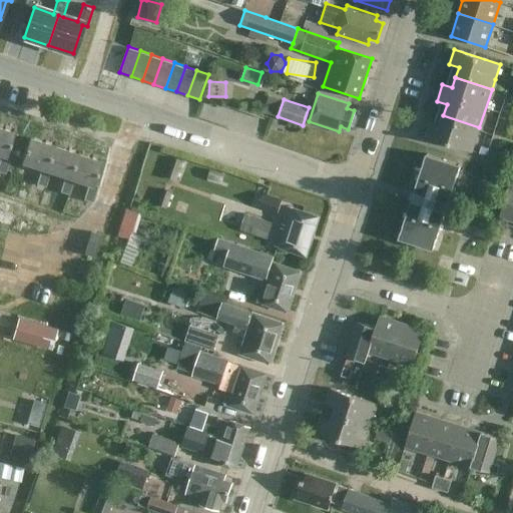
[(479,127),(443,115),(440,125),(430,121),(425,136),(471,151),(479,127)]
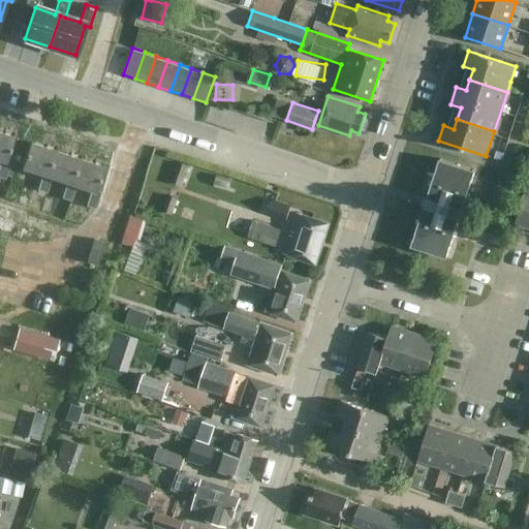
[(3,122),(0,132),(0,158),(13,163),(25,129),(3,122)]
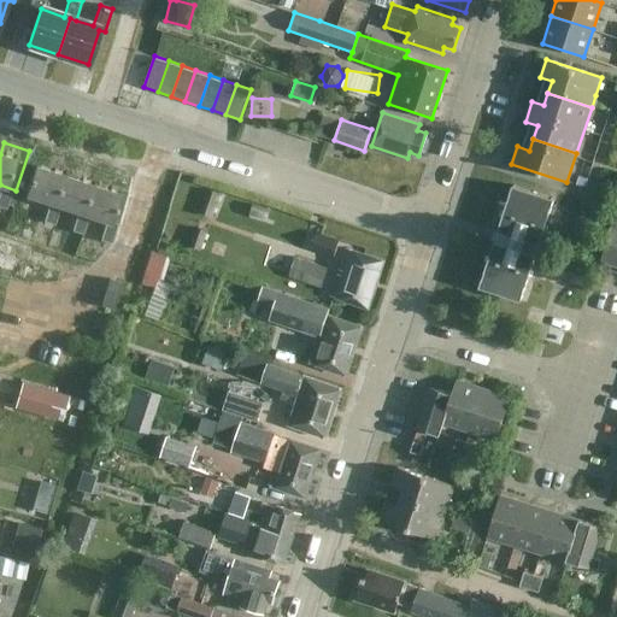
[(29,151),(16,191),(41,198),(53,158),(29,151)]
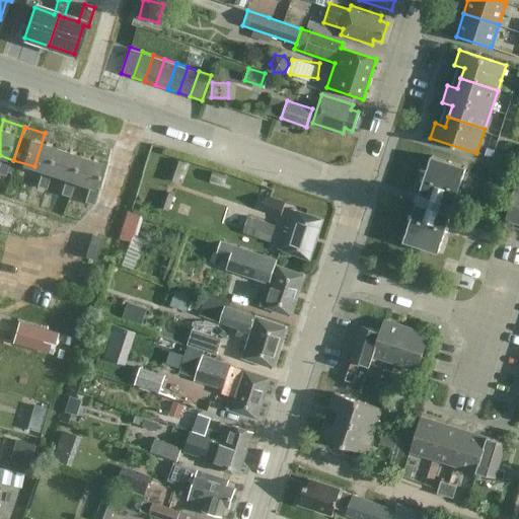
[(45,133),(34,166),(55,173),(66,140),(45,133)]
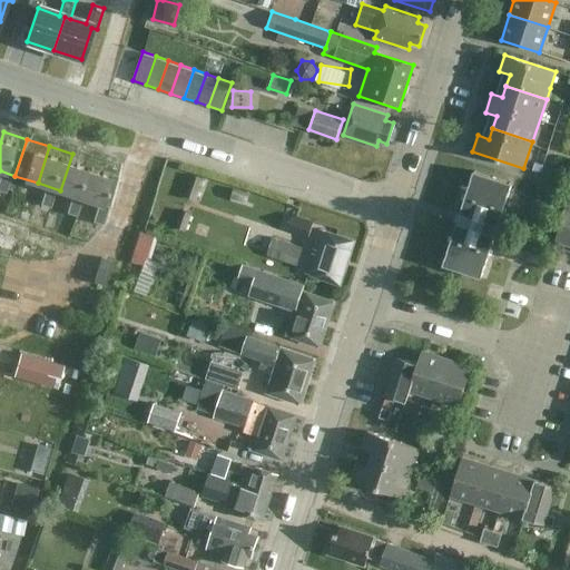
[(72,154),(60,190),(85,198),(97,161),(72,154)]
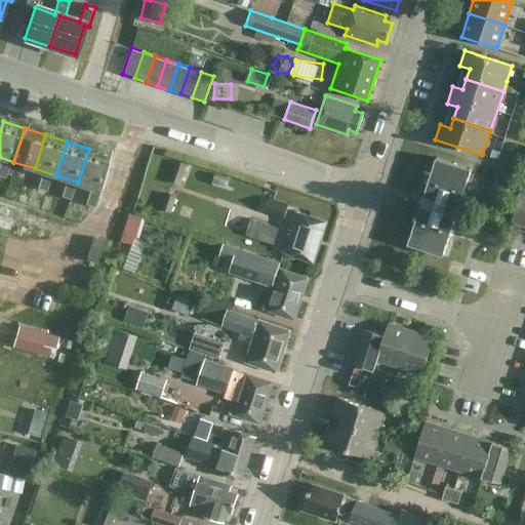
[(436,157),(423,196),(458,207),(472,169),(436,157)]
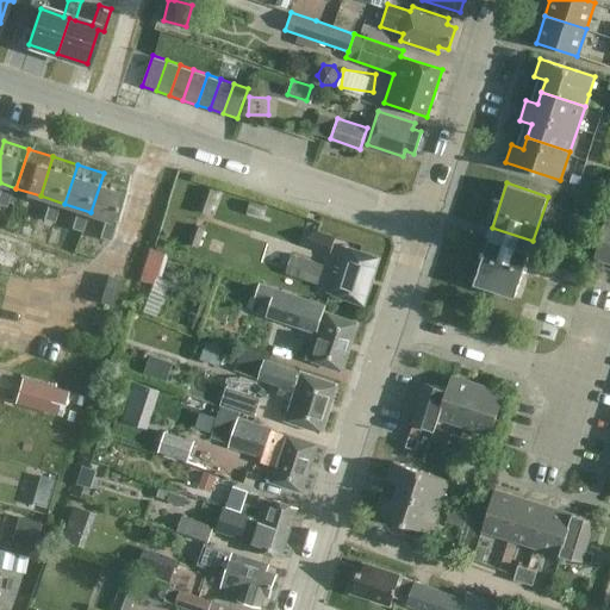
[(199,210),(210,213),(218,192),(207,187),(199,210)]
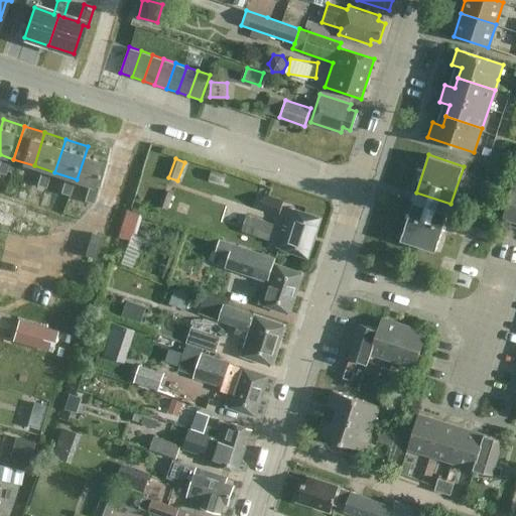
[(212,170),(210,177),(221,181),(223,175),(223,174),(222,174),(212,170)]
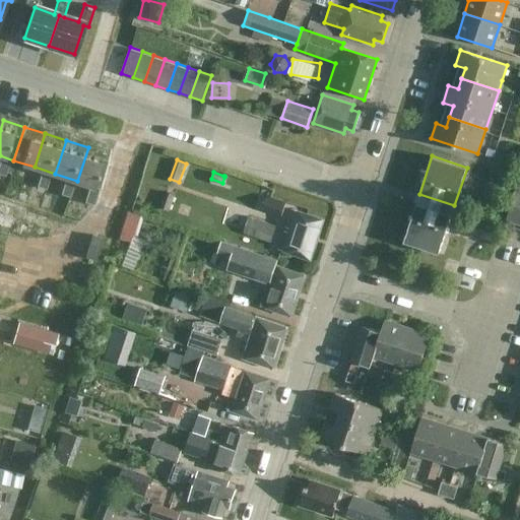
[(22,175),(18,187),(27,189),(30,178),(22,175)]
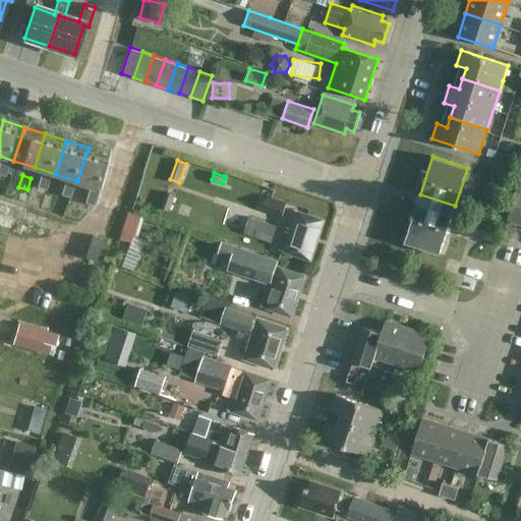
[(31,178),(27,189),(36,192),(40,181),(31,178)]
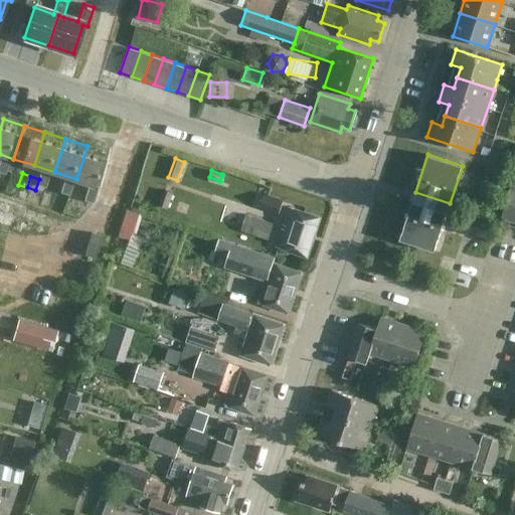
[(501,217),(514,221),(514,183),(512,183),(501,217)]
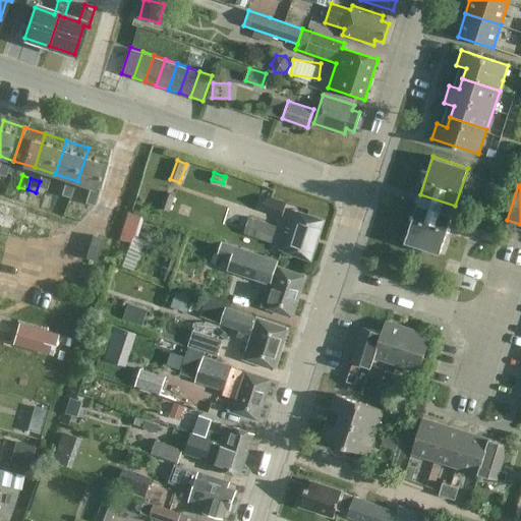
[(65,189),(62,200),(70,204),(74,192),(65,189)]
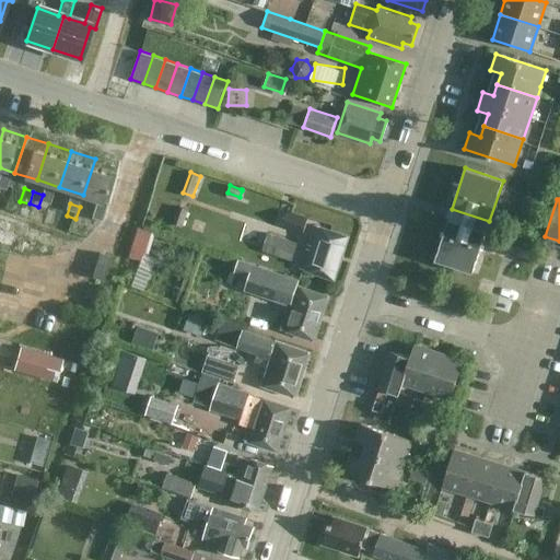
[(183,226),(188,210),(179,207),(173,223),(183,226)]
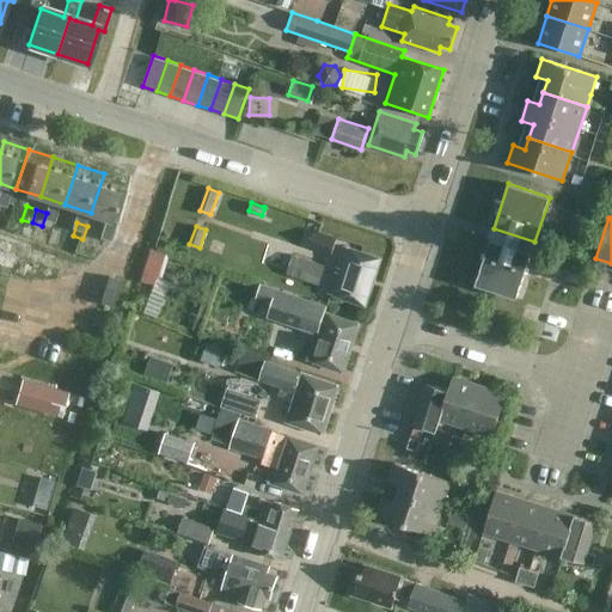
[(313,231),(307,248),(331,256),(336,238),(313,231)]
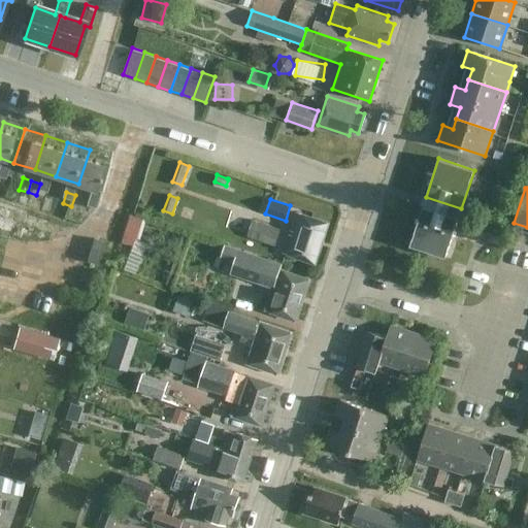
[(458,218),(423,206),(409,245),(446,258),(458,218)]
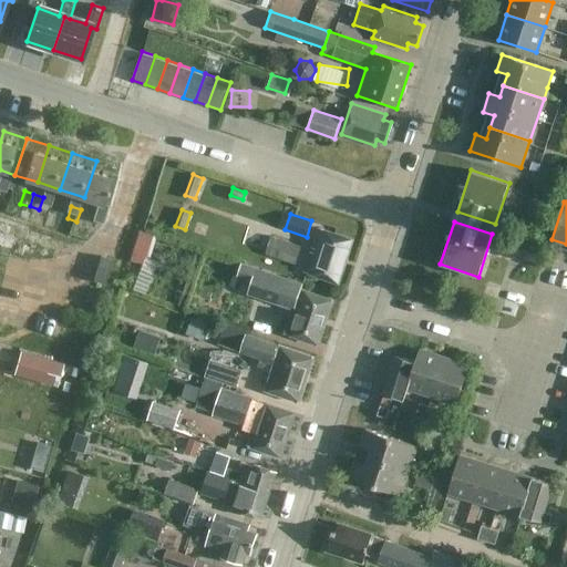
[(303,271),(338,284),(352,239),(318,228),(303,271)]
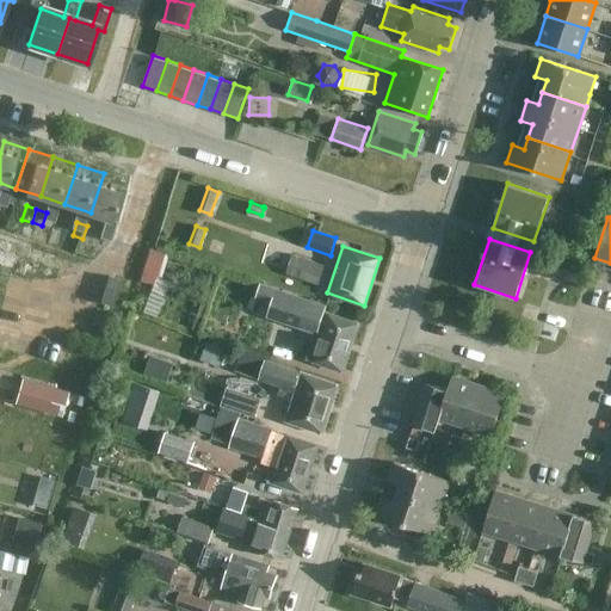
[(159,276),(165,253),(149,248),(143,271),(159,276)]
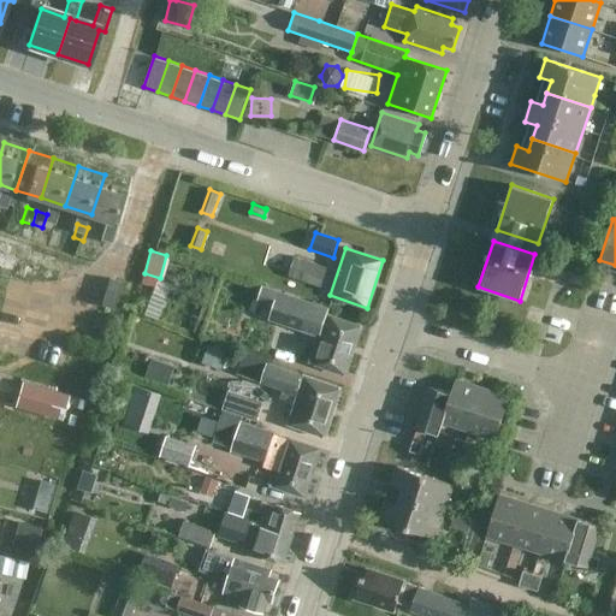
[(288,274),(325,288),(331,268),(295,255),(288,274)]
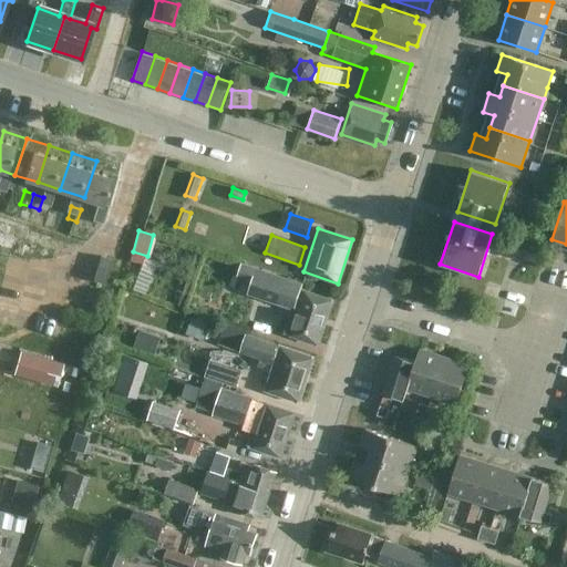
[(112,260),(100,257),(93,280),(104,284),(112,260)]
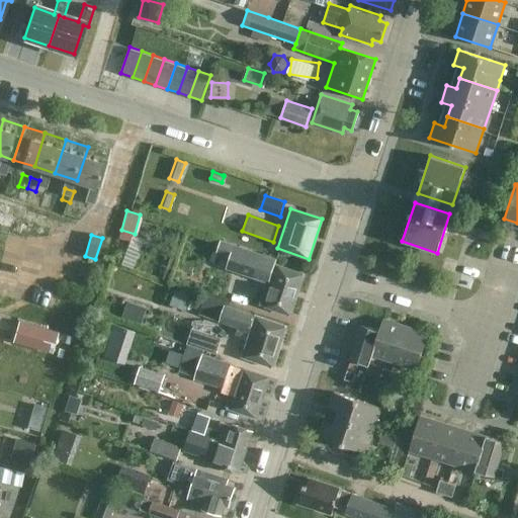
[(304,274),(272,263),(275,256),(221,238),(217,250),(231,254),(227,267),(267,280),(259,305),(290,315),(304,274)]
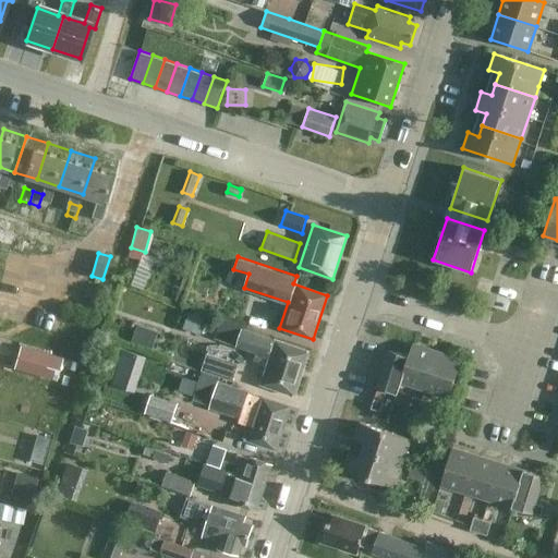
[(182,328),(201,335),(206,319),(187,313),(182,328)]
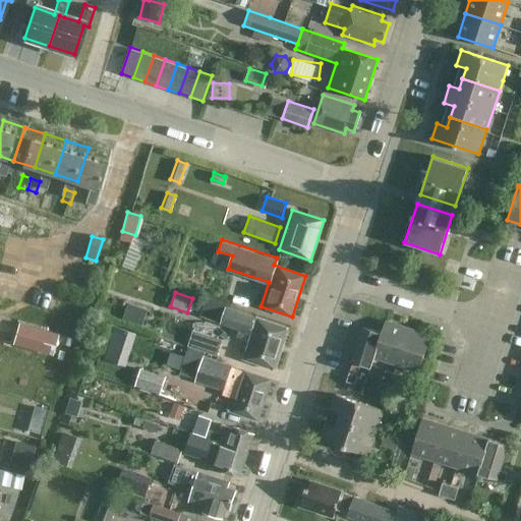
[(275,368),(288,328),(225,307),(227,303),(206,296),(199,315),(239,329),(236,336),(250,340),(244,358),(275,368)]
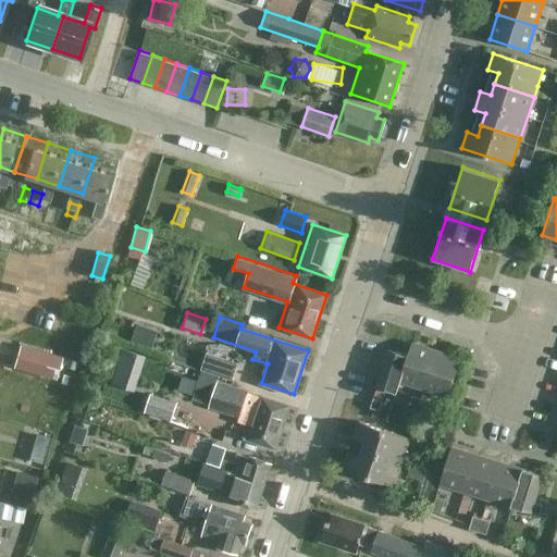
[(132,339),(152,347),(158,331),(137,323),(132,339)]
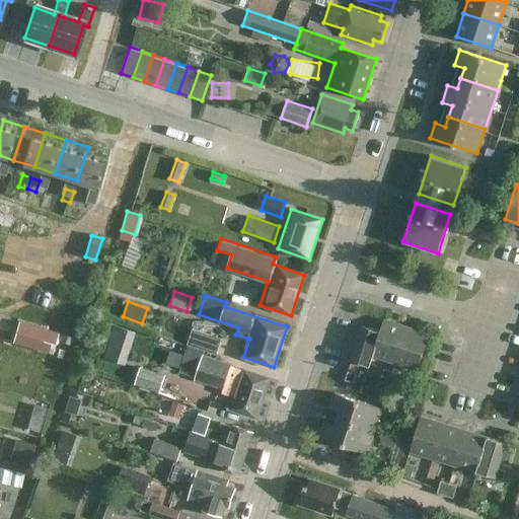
[(394,362),(405,327),(383,320),(379,331),(381,331),(373,355),(394,362)]
